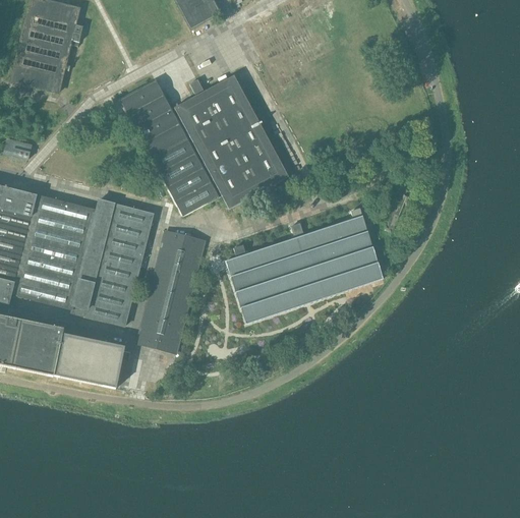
[(27,0),(20,25),(18,32),(17,37),(16,43),(13,50),(12,56),(17,57),(11,79),(59,92),(64,68),(69,69),(71,64),(66,63),(71,43),(78,45),(83,24),(75,23),(79,7),(52,0),(27,0)]
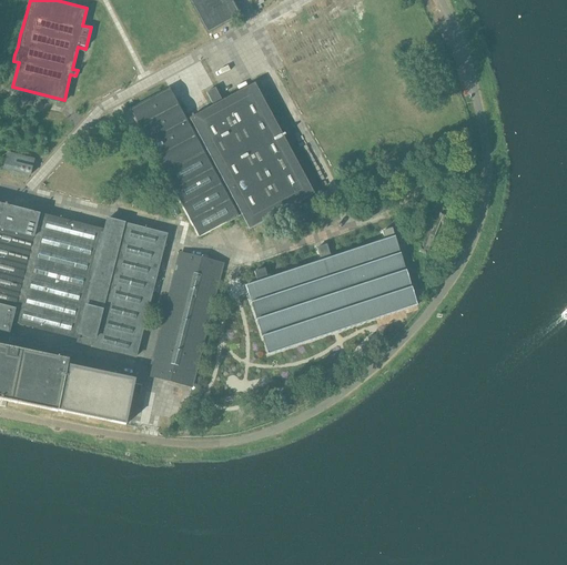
[(193,0),(209,29),(240,12),(233,0),(193,0)]
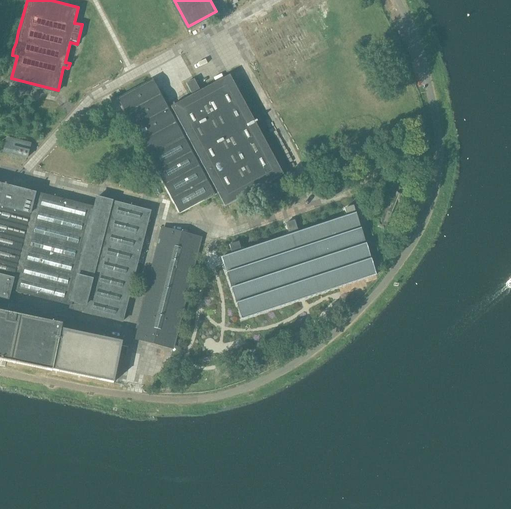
[(230,72),(201,88),(195,76),(186,80),(193,92),(172,104),(175,111),(218,190),(225,204),(284,172),(230,72)]
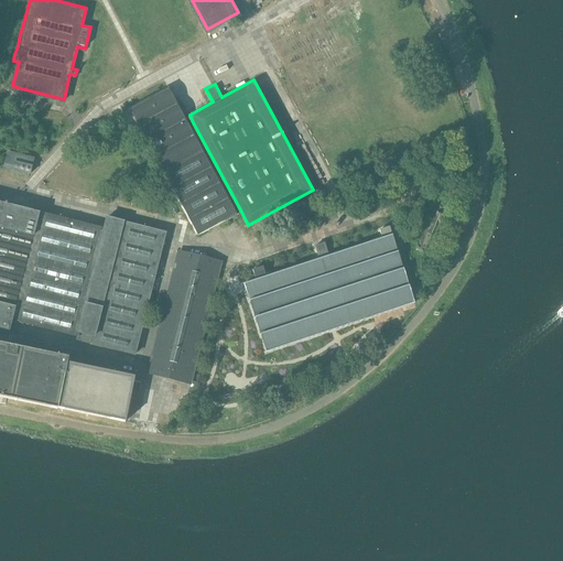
[(170,85),(130,106),(158,158),(153,160),(158,168),(162,165),(198,233),(240,209),(193,122),(191,123),(170,85)]
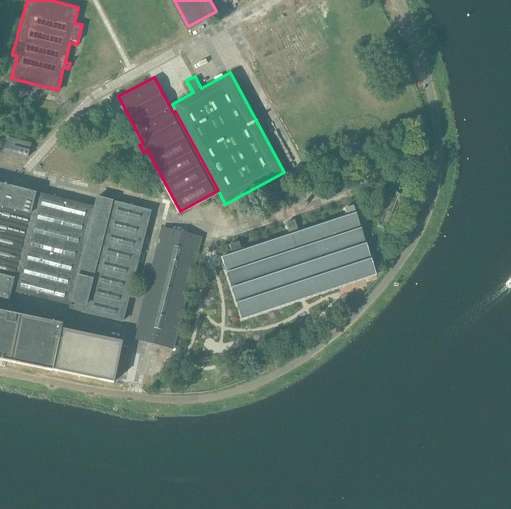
[(31,141),(8,135),(4,149),(28,155),(31,141)]
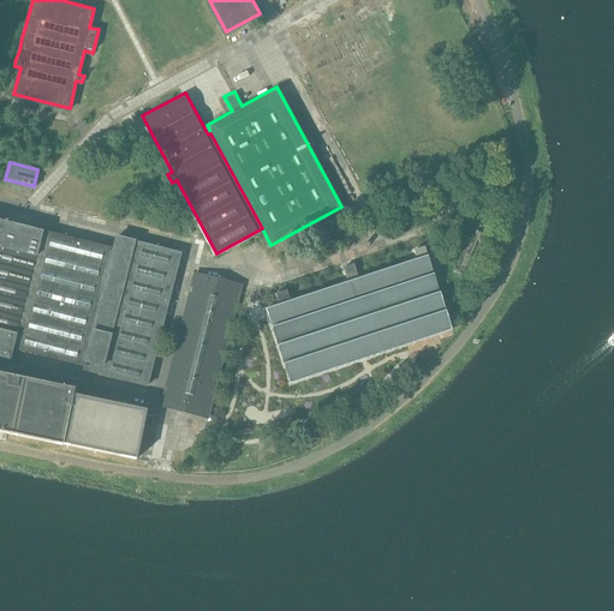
[(43,227),(0,216),(0,354),(11,357),(15,347),(43,227)]
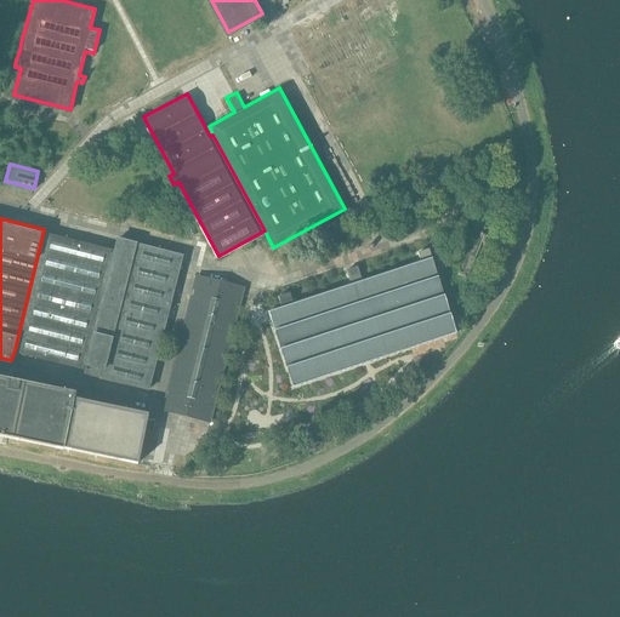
[(44,229),(15,350),(85,367),(115,247),(44,229)]
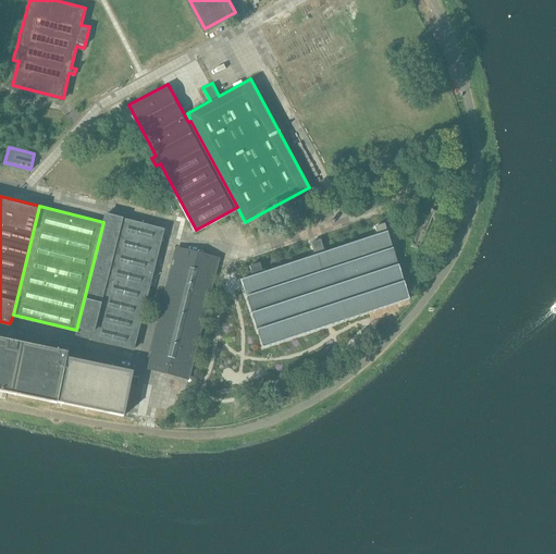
[(165,226),(106,211),(103,222),(76,330),(75,333),(135,348),(165,226)]
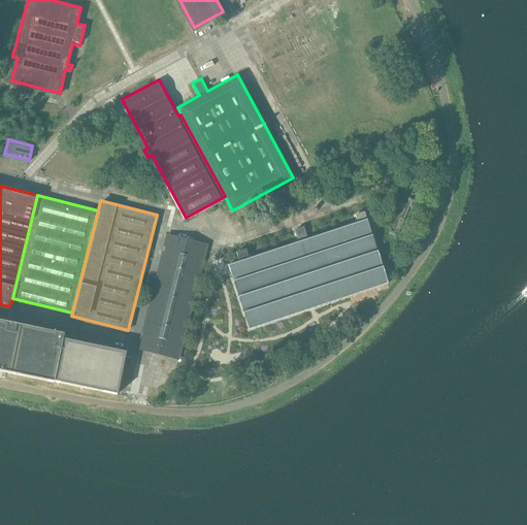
[(361,210),(356,212),(359,220),(309,236),(305,224),(300,225),(295,227),(299,239),(250,256),(246,247),(242,249),(237,250),(240,259),(229,262),(251,326),(267,321),(316,304),(389,281),(369,222),(365,209),(361,210)]
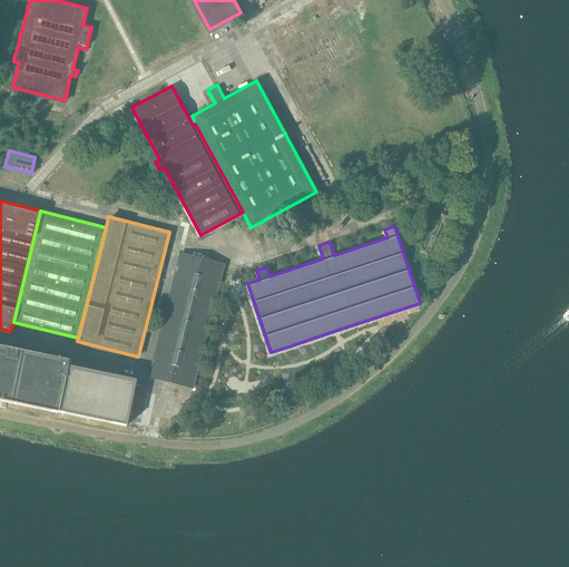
[(182,251),(150,373),(194,384),(225,262),(182,251)]
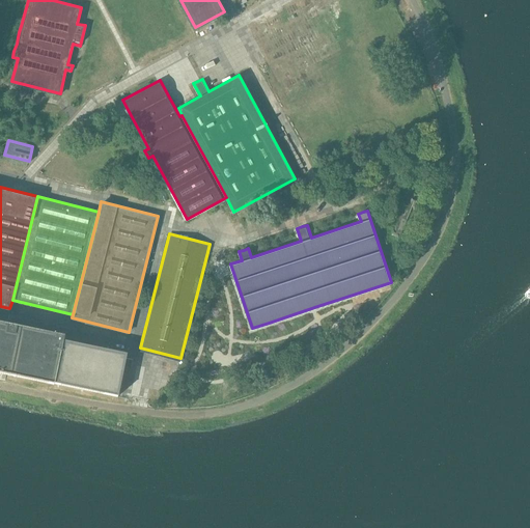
[(0,370),(55,382),(55,381),(118,394),(119,388),(120,388),(128,352),(98,346),(99,341),(0,320),(0,370)]
